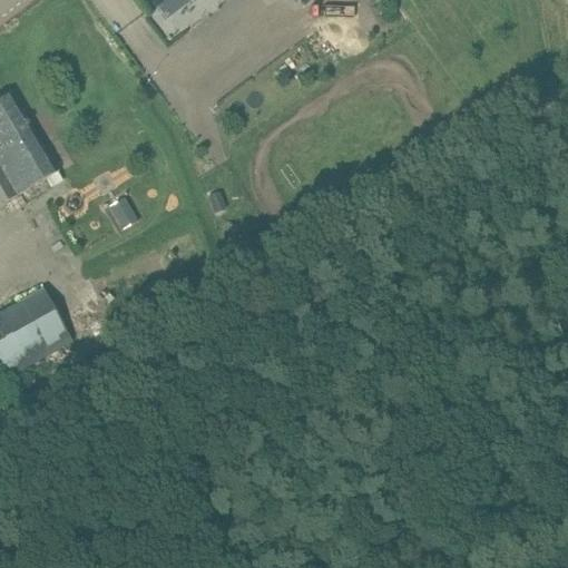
[(149,0),(150,1),(153,5),(165,19),(189,0),(149,0)]
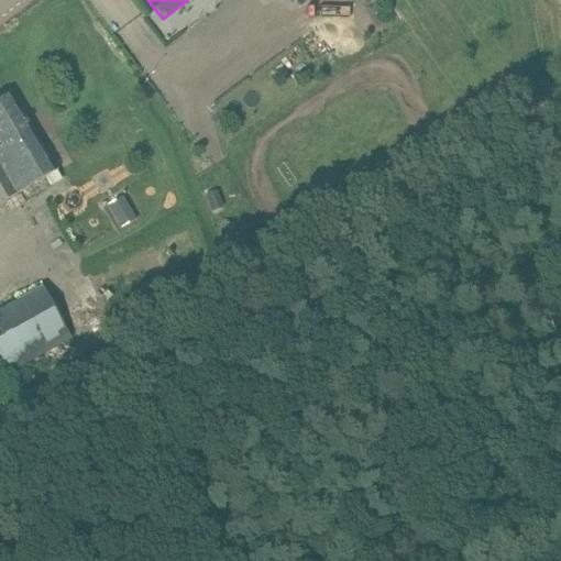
[(311,9),(317,24),(341,15),(336,1),(311,9)]
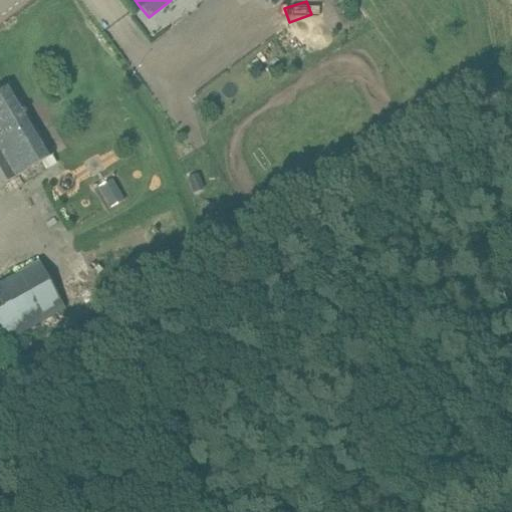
[(0,183),(50,155),(18,100),(7,83),(0,87),(0,132),(0,183)]
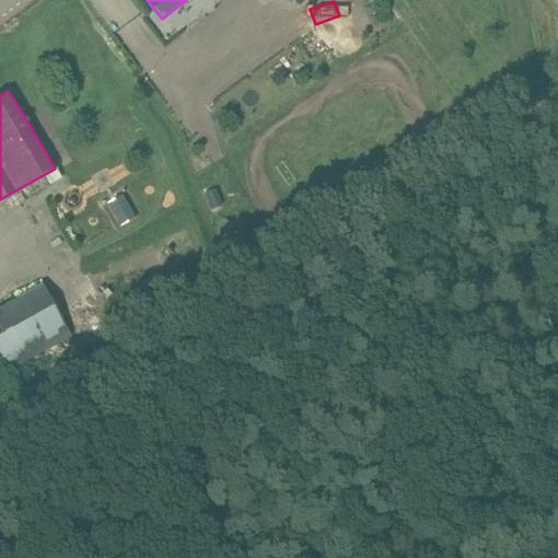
[(104,199),(116,223),(135,213),(123,189),(104,199)]
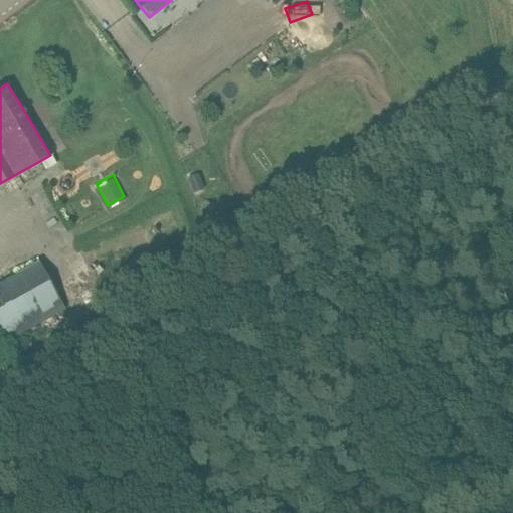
[(36,263),(0,282),(0,341),(1,343),(61,308),(36,263)]
